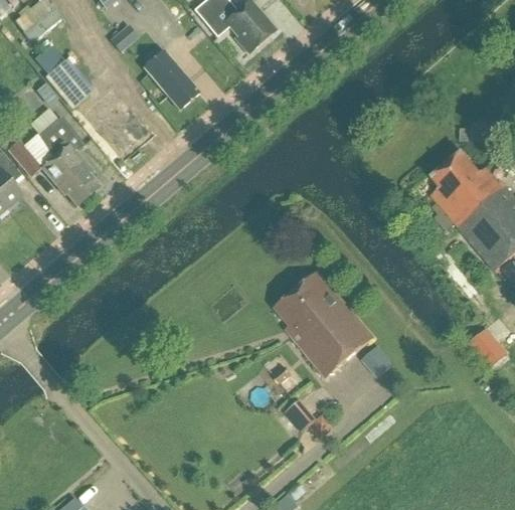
[(30,41),(60,13),(47,0),(32,0),(11,20),(30,41)]
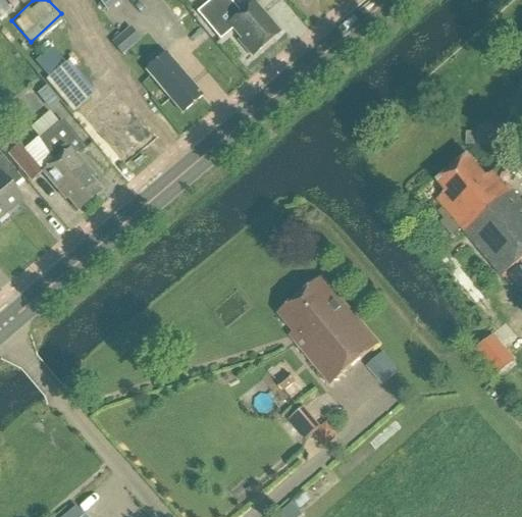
[(97,0),(105,9),(116,0),(97,0)]
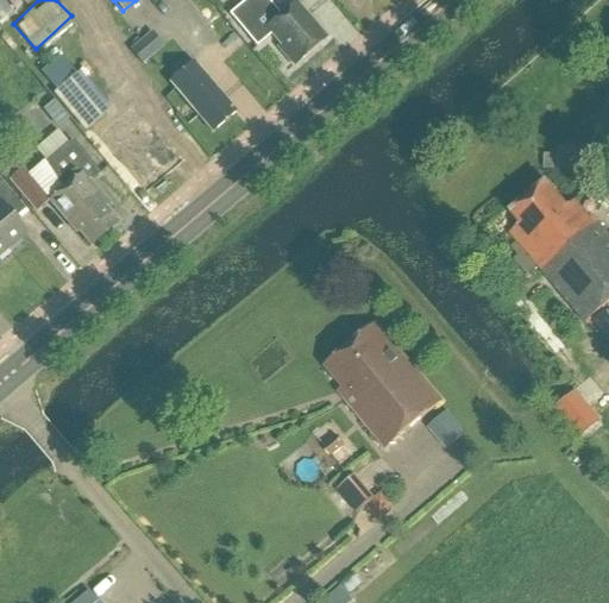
[(270,31),(280,42),(277,44),(293,63),(326,35),(296,0),(294,0),(280,12),(269,0),(242,0),(228,11),(256,43),(270,31)]
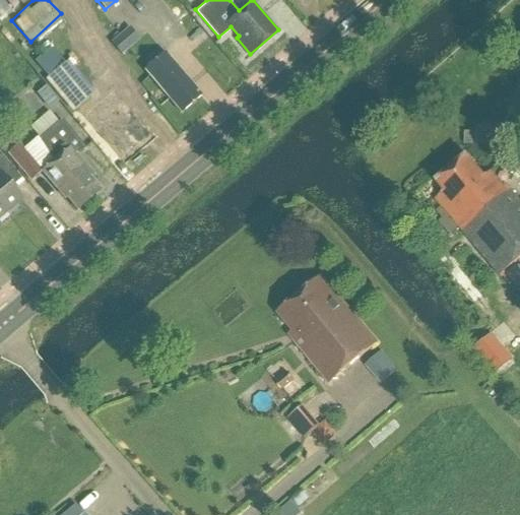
[(121,51),(130,43),(121,31),(112,40),(121,51)]
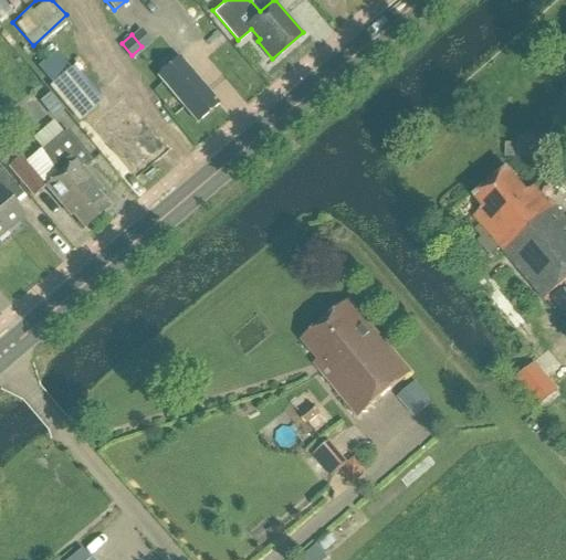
[(182,66),(176,72),(163,55),(152,65),(197,119),(218,102),(192,72),(189,75),(182,66)]
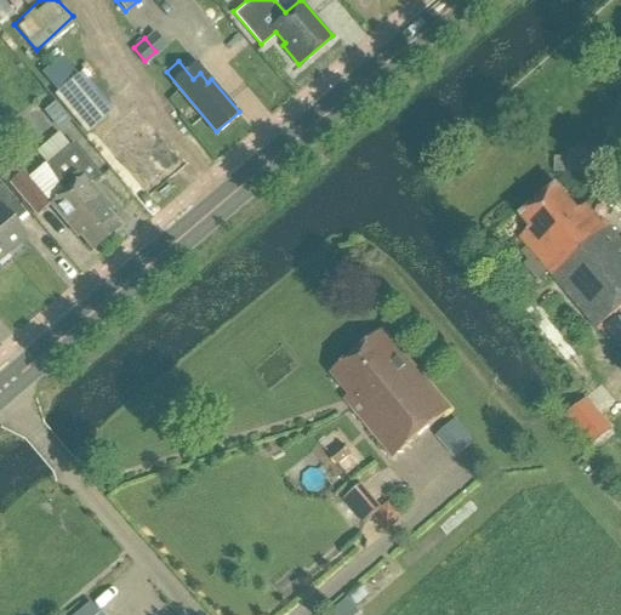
[(86,63),(64,81),(73,91),(95,73),(86,63)]
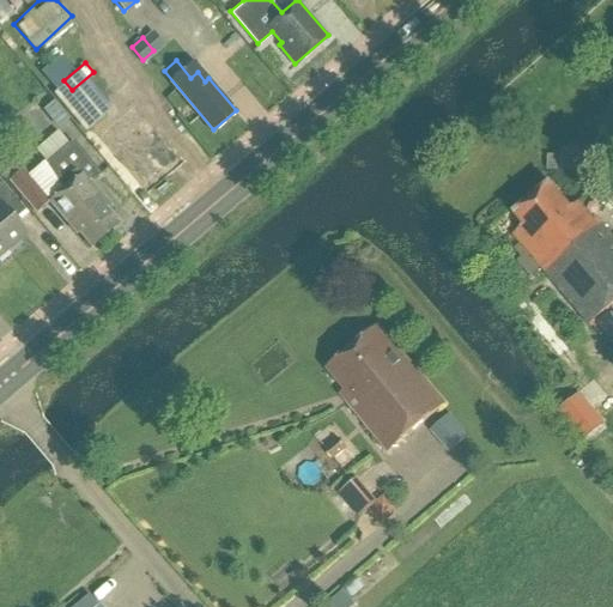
[(146,186),(180,158),(143,114),(109,143),(146,186)]
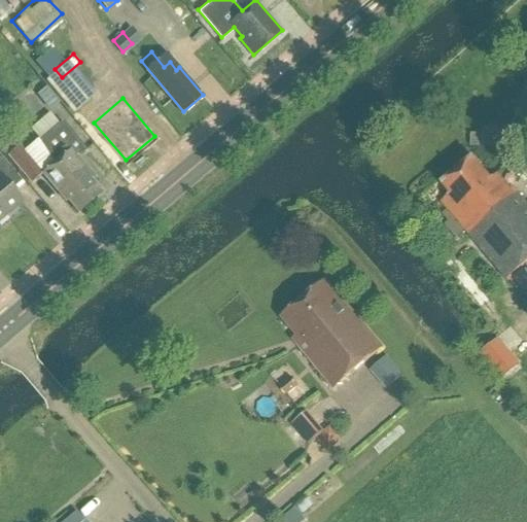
[(67,198),(78,210),(102,190),(91,177),(94,174),(76,153),(83,147),(62,122),(40,140),(57,159),(42,171),(65,199),(67,198)]
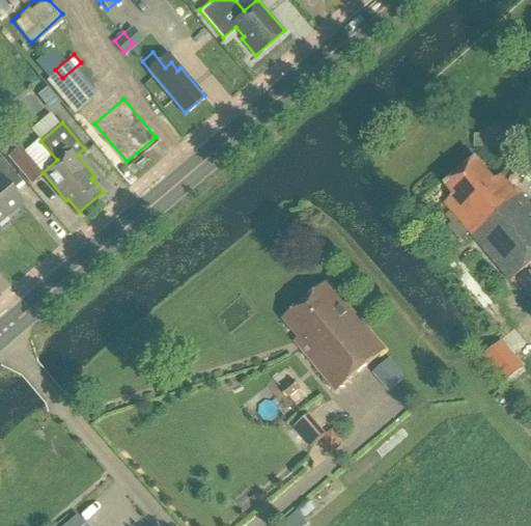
[(19,167),(30,157),(19,144),(17,146),(11,141),(3,148),(19,167)]
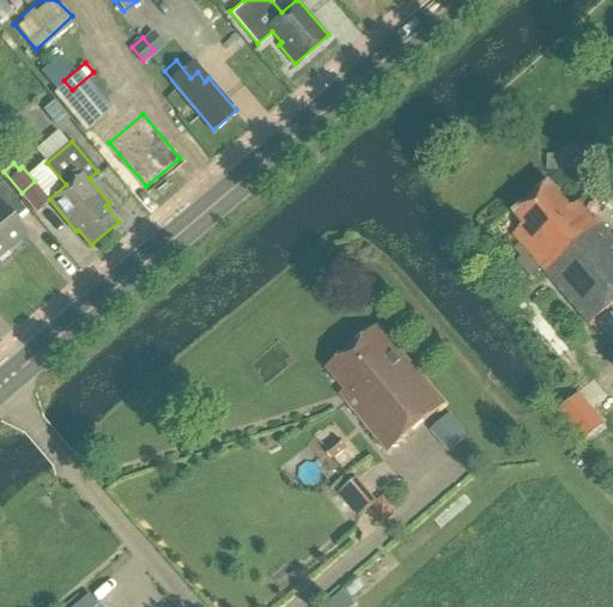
[(0,238),(10,250),(22,241),(19,237),(25,231),(13,217),(24,208),(18,201),(0,178),(0,238)]
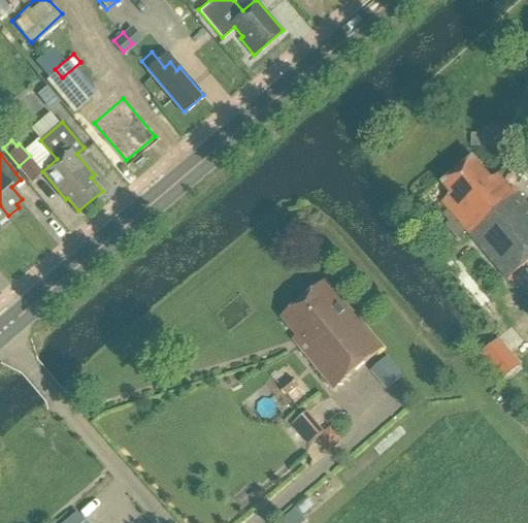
[(527,259),(527,201),(513,185),(512,186),(498,171),(492,176),(473,155),(442,182),(451,192),(442,199),(506,276),(527,259)]
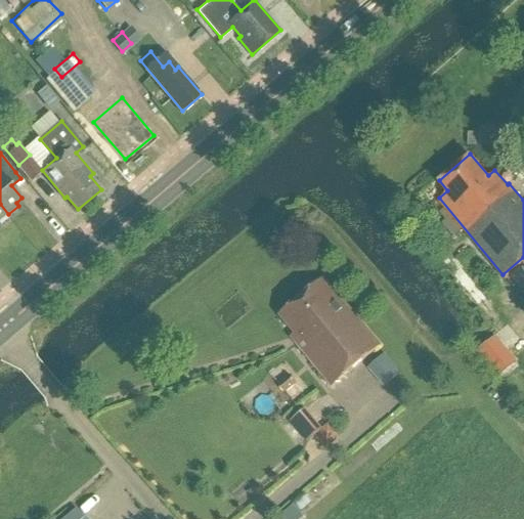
[(0,221),(8,214),(0,204),(0,221)]
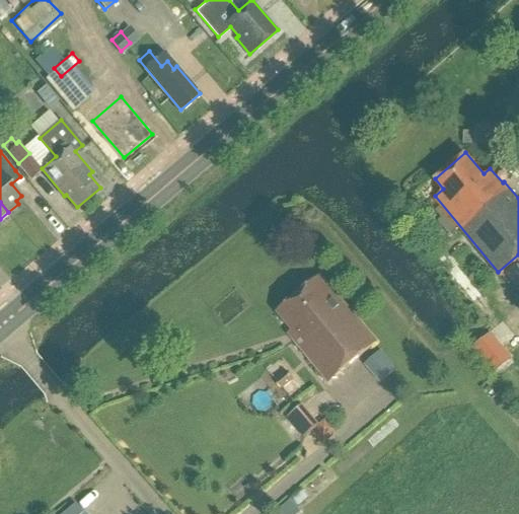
[(320,274),(274,313),(328,379),(376,339),(320,274)]
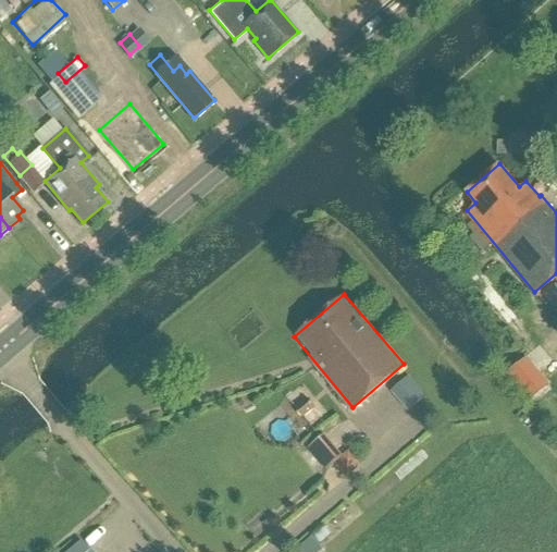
[(527,356),(507,371),(522,389),(541,373),(527,356)]
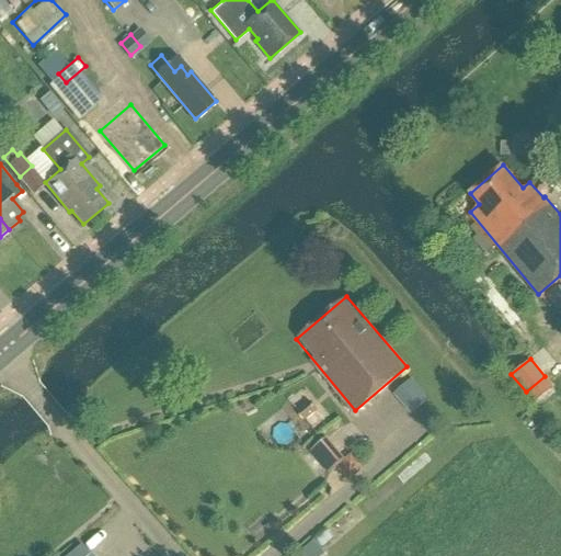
[(391,389),(409,410),(427,394),(410,374),(391,389)]
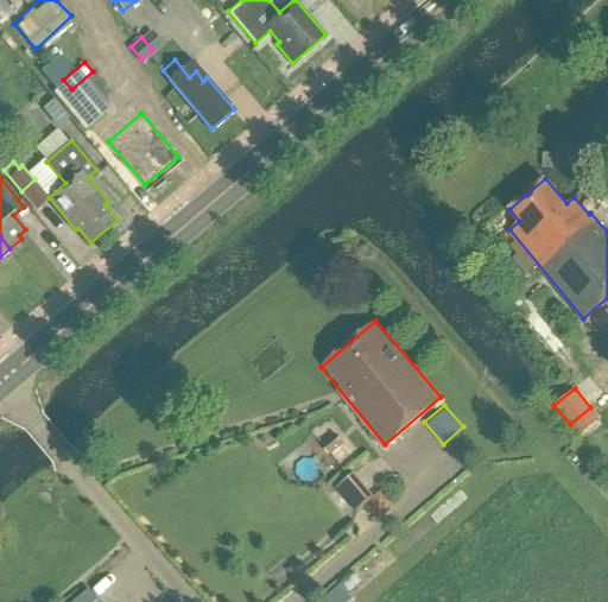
[(335,430),(320,441),(328,451),(342,441),(335,430)]
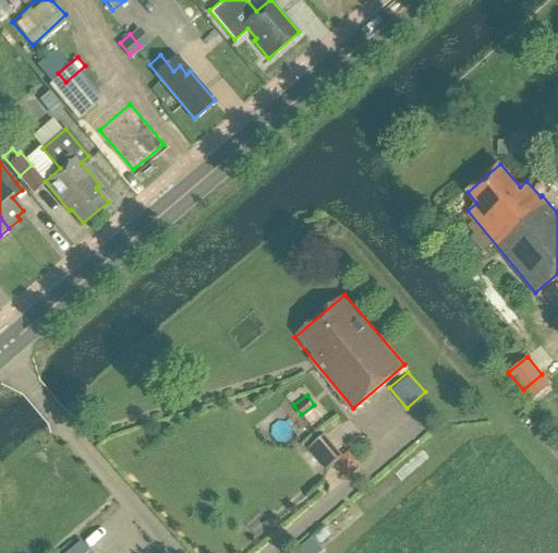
[(324,466),(338,452),(319,434),(306,447),(324,466)]
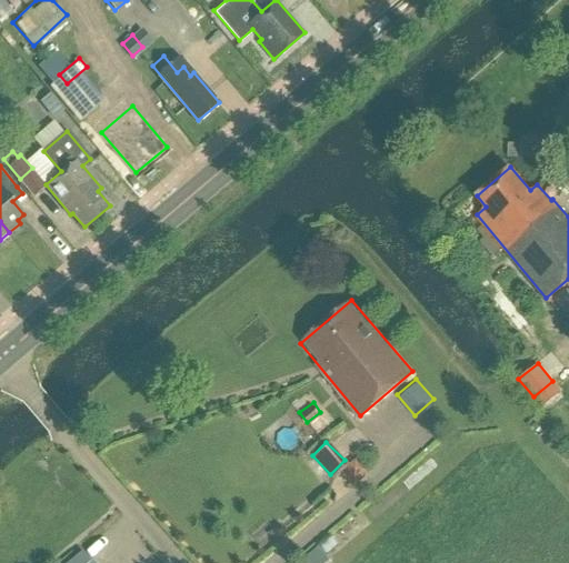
[(348,465),(341,471),(352,484),(366,473),(355,460),(348,465)]
